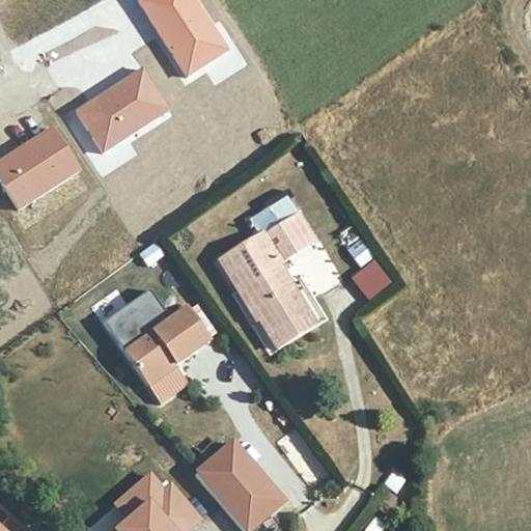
[(300,212),(298,213),(288,197),(252,220),(260,233),(218,259),(256,322),(259,319),(279,351),(320,324),(282,262),(317,240),(300,212)]
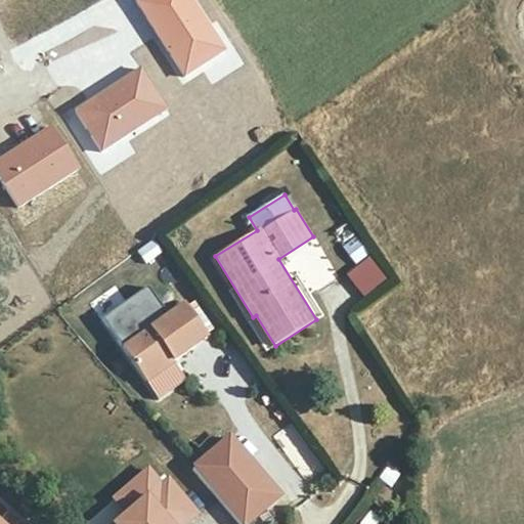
[(335,232),(358,265),(372,256),(349,223),(335,232)]
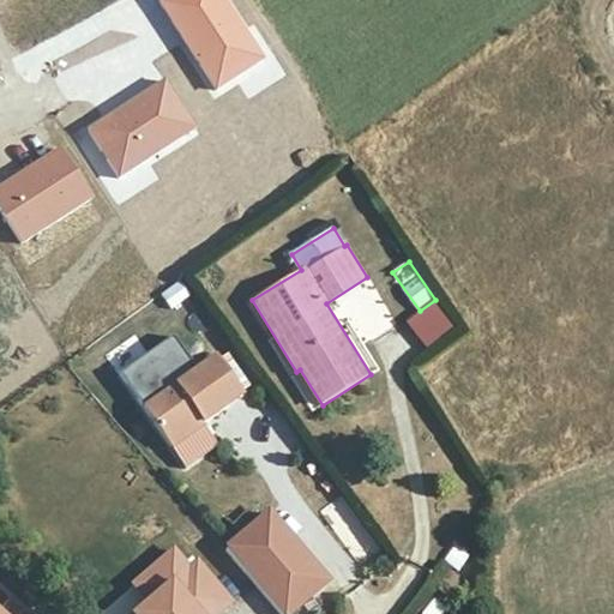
[(160,293),(170,311),(192,298),(181,280),(160,293)]
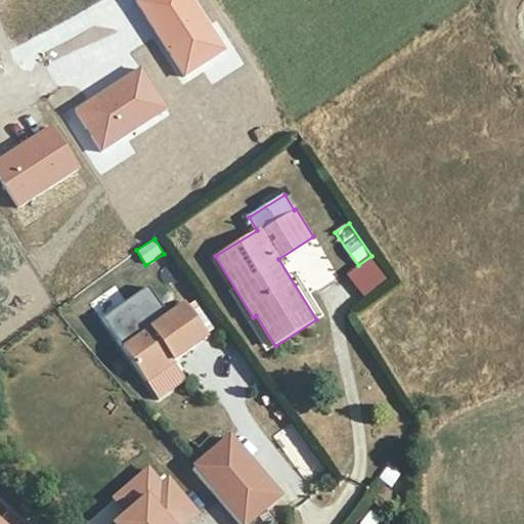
[(105,315),(125,343),(169,312),(149,285),(105,315)]
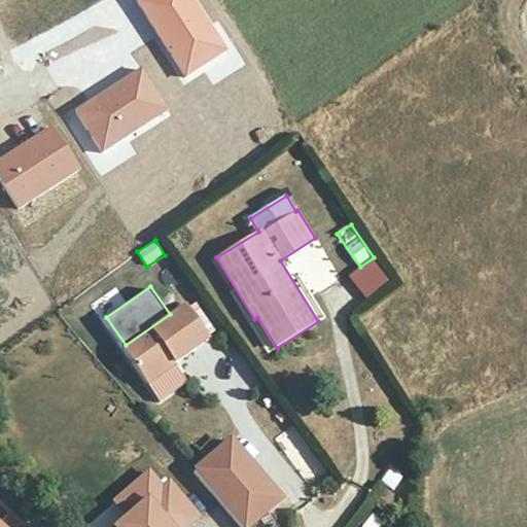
[(170,314),(126,345),(161,398),(186,380),(174,360),(210,335),(186,303),(170,314)]
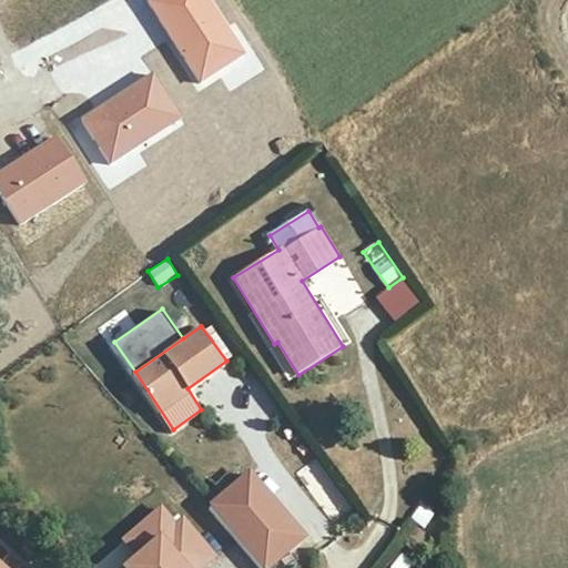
[(321,456),(297,472),(334,526),(357,510),(321,456)]
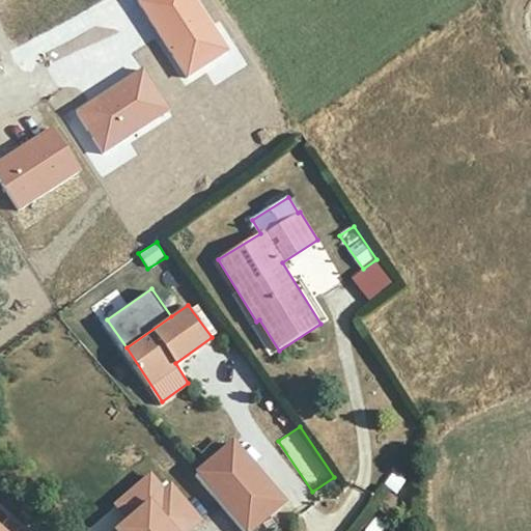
[(235,438),(196,471),(247,530),(249,530),(287,500),(235,438)]
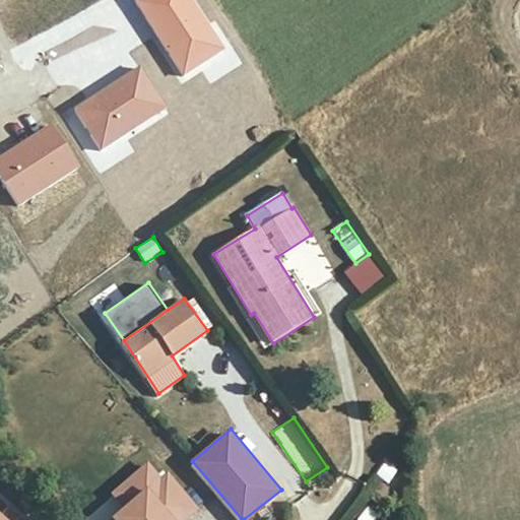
[(186,519),(199,509),(169,471),(161,477),(149,462),(112,492),(125,508),(109,519),(186,519)]
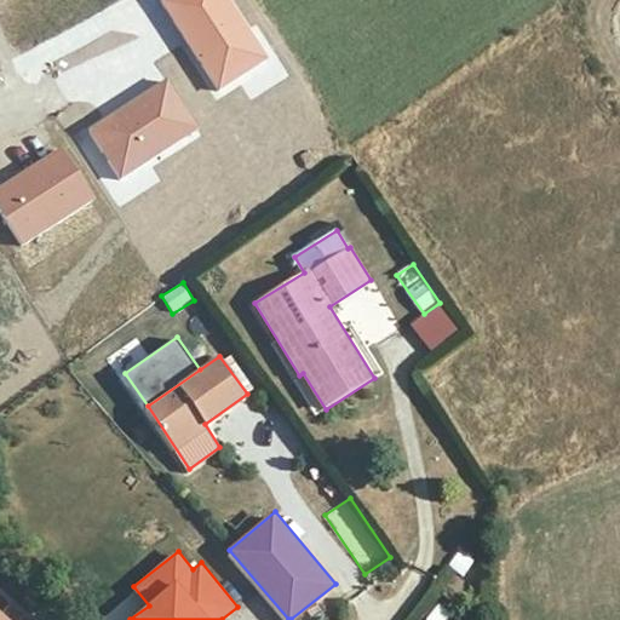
[(452,619),(455,614),(440,604),(429,619),(452,619)]
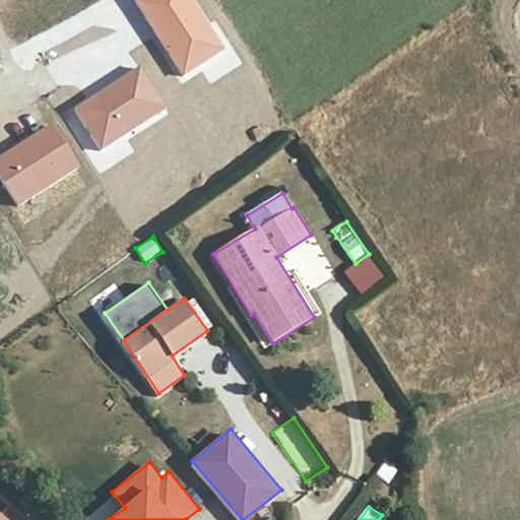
[(0,519),(11,519),(0,510),(0,519)]
